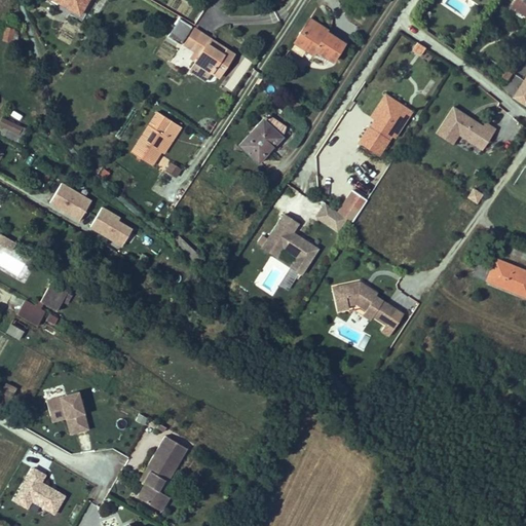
[(62,0),(66,2),(64,5),(80,14),(87,0),(62,0)]
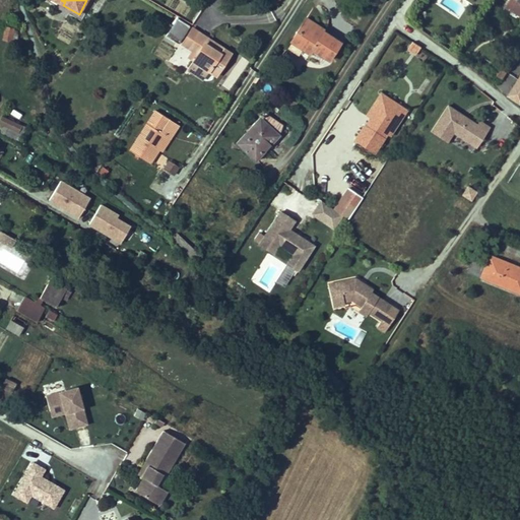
[(519,0),(510,0),(506,6),(519,14),(519,0)]
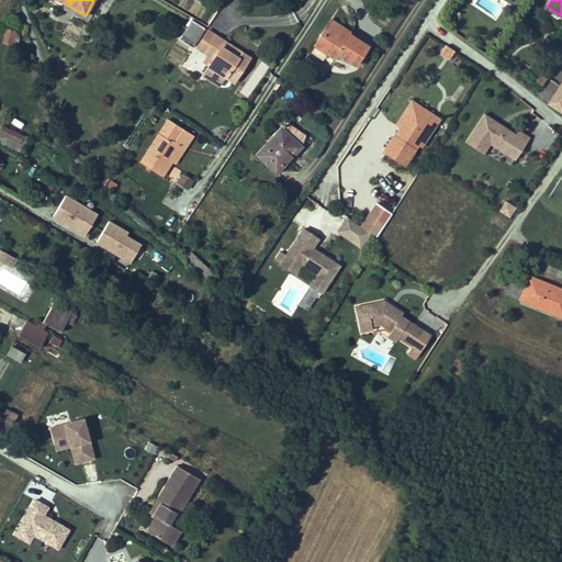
[(192,20),(179,38),(192,47),(204,27),(192,20)]
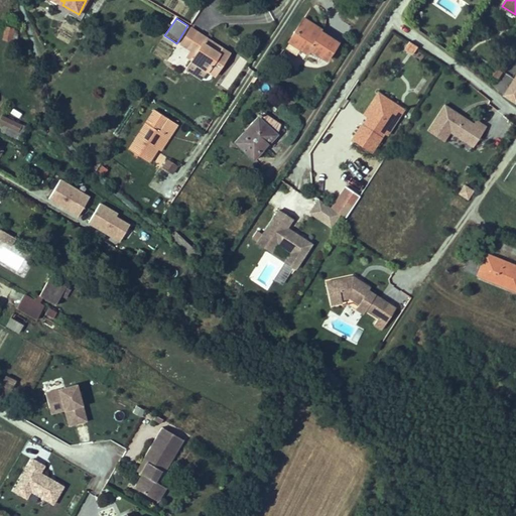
[(323,29),(304,18),(300,23),(318,34),(320,32),(323,29)]
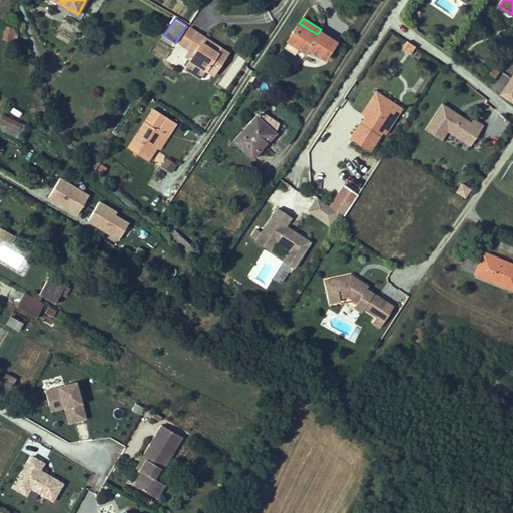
[(308,49),(325,59),(336,42),(319,32),(317,34),(299,23),(290,38),(308,49)]
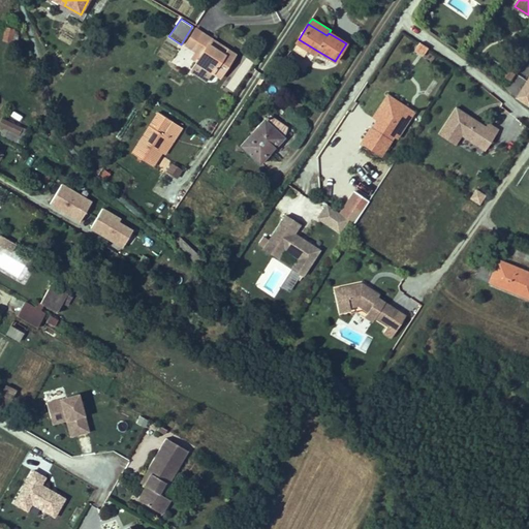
[(14,29),(5,27),(3,40),(12,42),(14,29)]
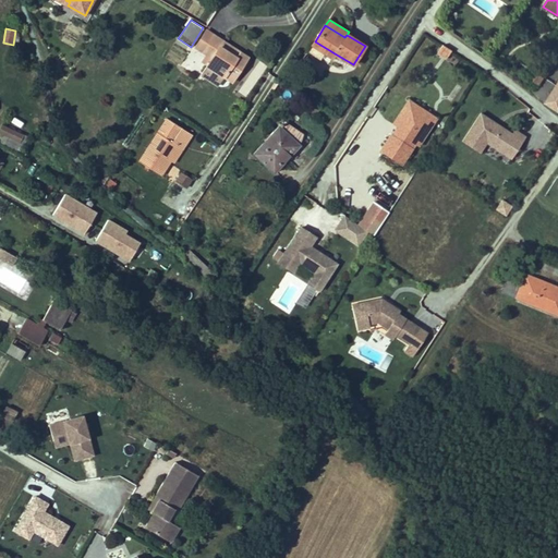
[(215,35),(206,29),(195,47),(203,52),(215,35)]
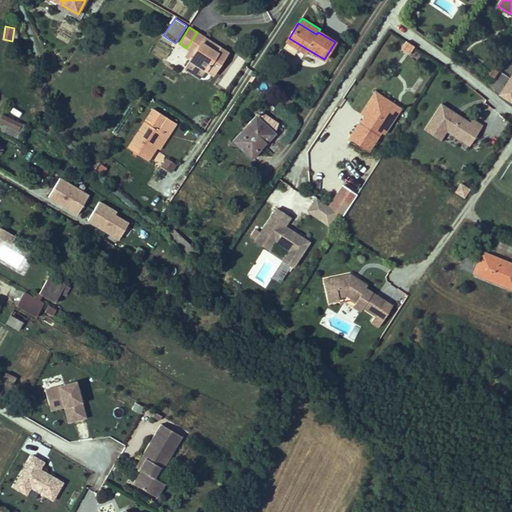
[(213,75),(228,52),(220,47),(217,51),(203,42),(205,38),(197,32),(186,48),(184,52),(187,53),(185,57),(190,60),(205,70),(213,75)]
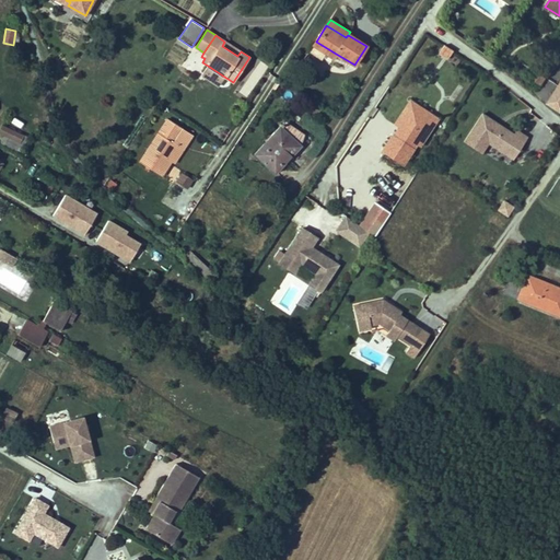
[(241,51),(224,42),(222,46),(237,56),(241,51)]
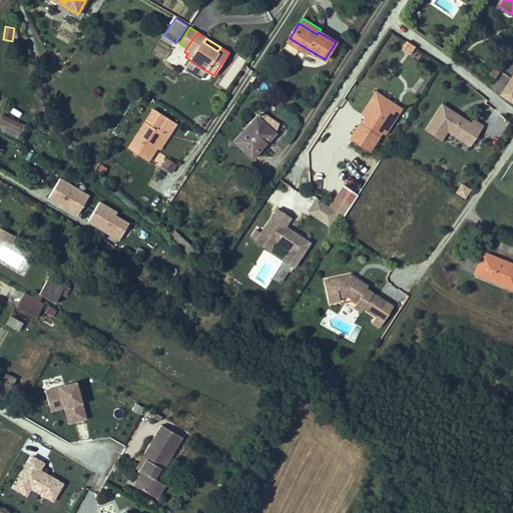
[(308,49),(290,38),(288,41),(306,52),(308,49)]
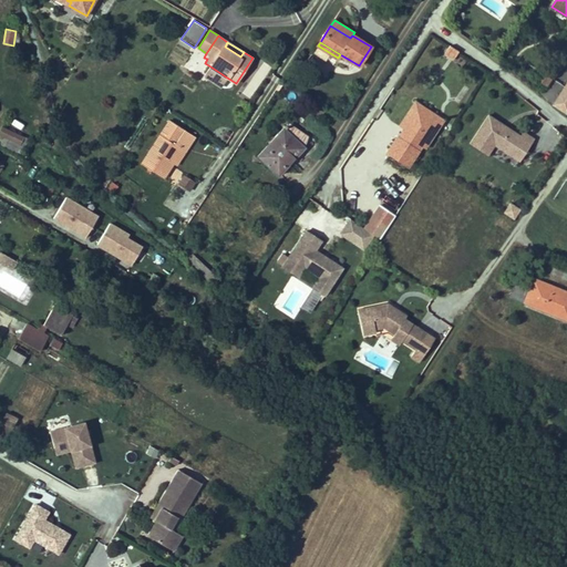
[(443,55),(453,61),(459,51),(447,45),(443,55)]
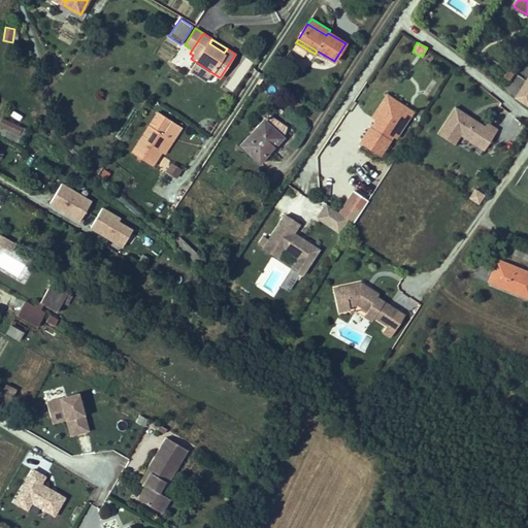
[(233,92),(253,62),(245,57),(225,87),(233,92)]
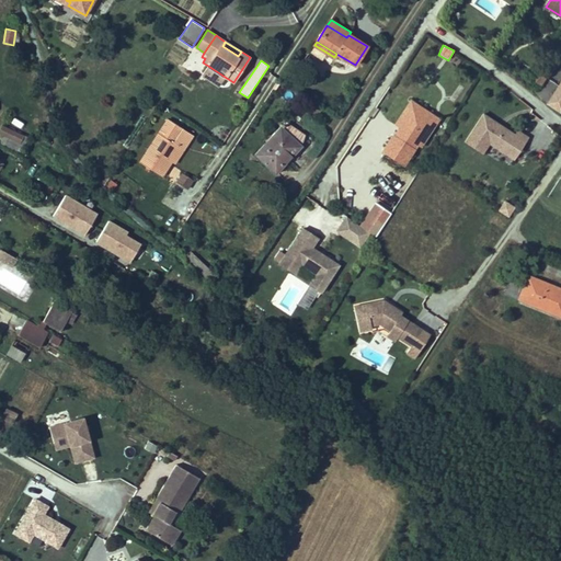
[(225,77),(208,66),(203,76),(219,87),(225,77)]
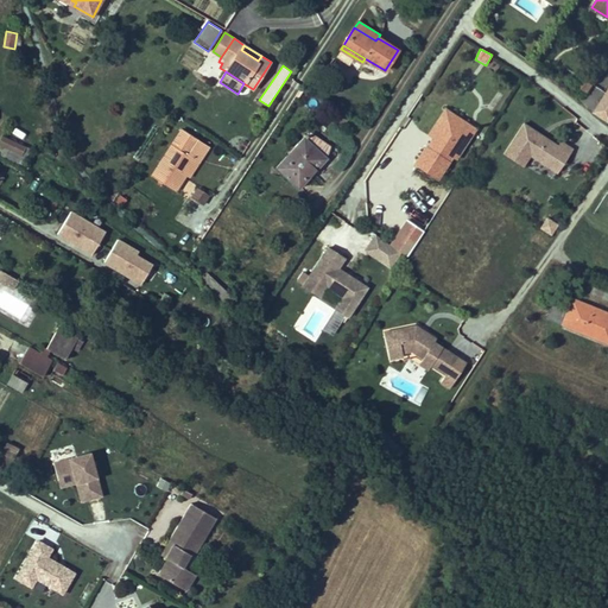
[(591,84),(582,78),(577,86),(587,92),(591,84)]
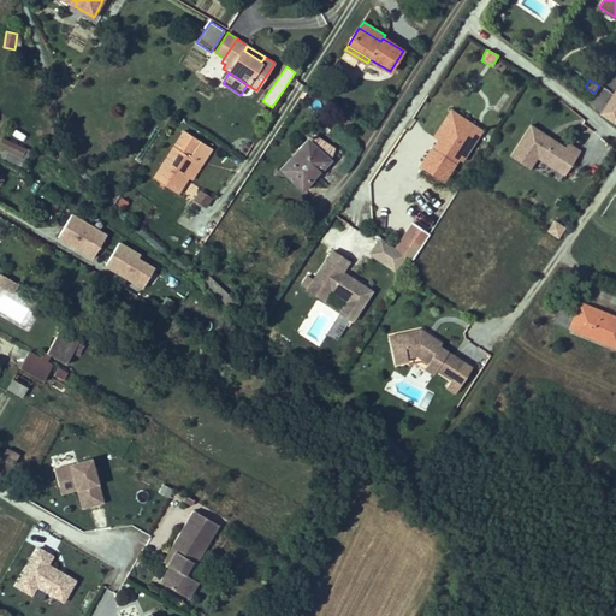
[(602,87),(591,102),(600,110),(612,93),(602,87)]
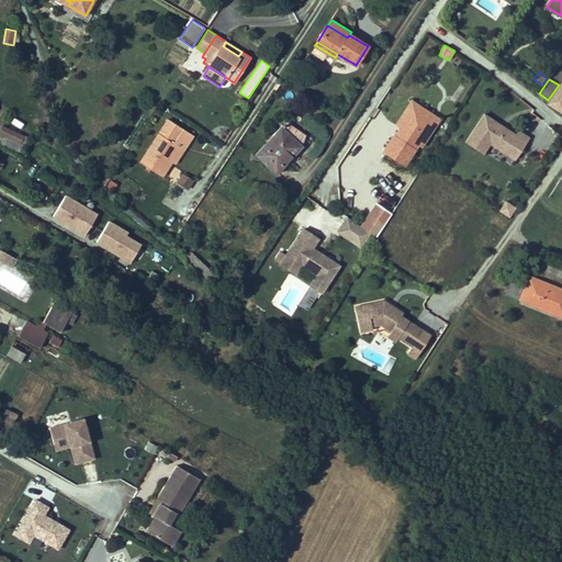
[(561,81),(548,104),(558,111),(561,104),(561,81)]
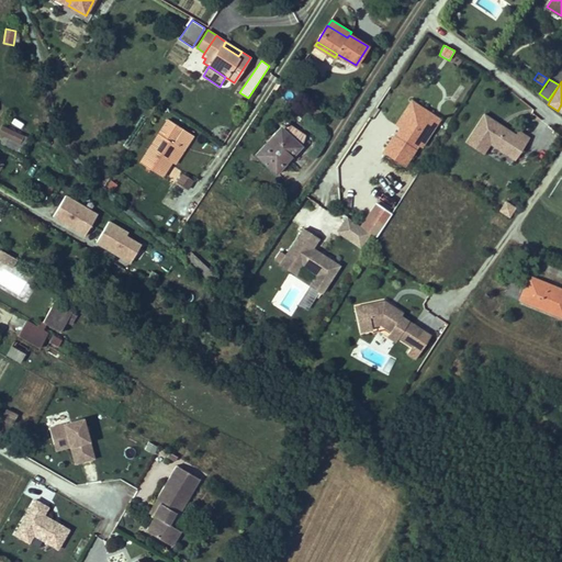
[(398,127),(394,134),(400,138),(404,131),(401,128),(414,108),(428,116),(417,132),(424,136),(418,145),(422,147),(439,120),(412,101),(395,125),(398,127)]
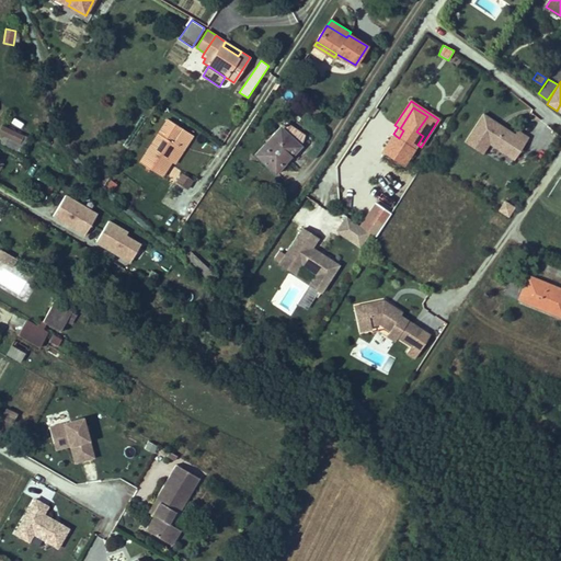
[(382,151),(403,165),(418,145),(423,136),(416,132),(427,116),(413,107),(400,128),(403,130),(399,138),(393,134),(382,151)]
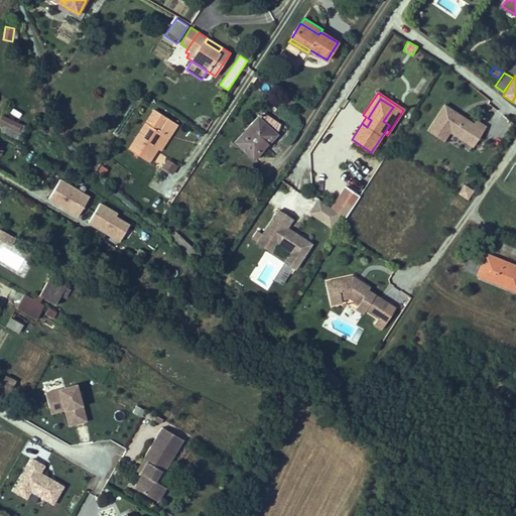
[(450,131),(464,140),(468,133),(478,140),(486,127),(476,120),(474,124),(444,104),(427,130),(443,141),(450,131)]
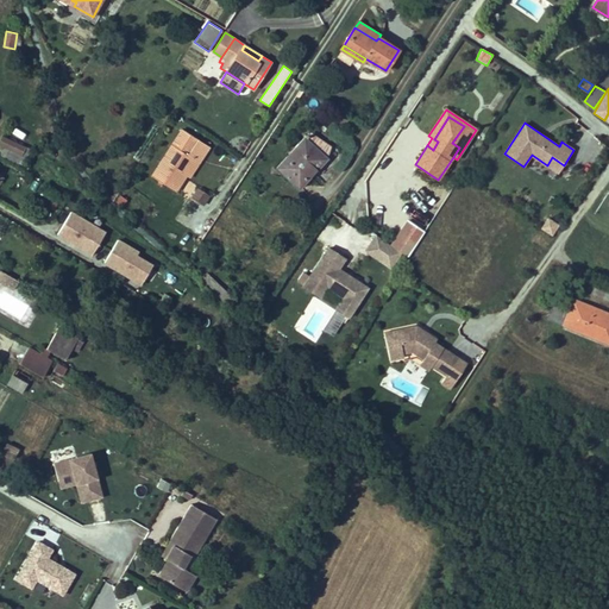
[(14,129),(11,135),(23,142),(26,136),(14,129)]
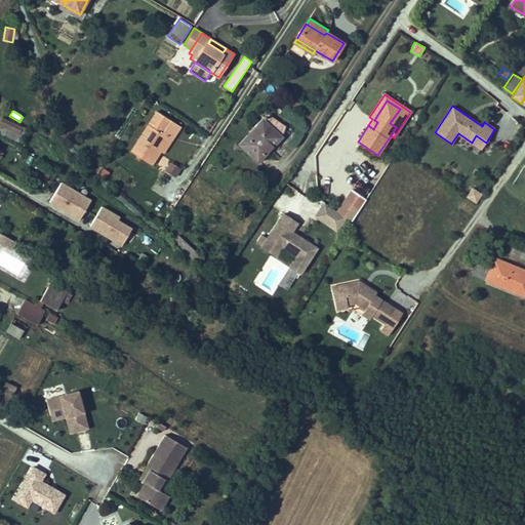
[(170,120),(157,112),(131,152),(135,155),(134,158),(138,160),(140,158),(151,165),(160,151),(169,137),(162,133),(170,120)]
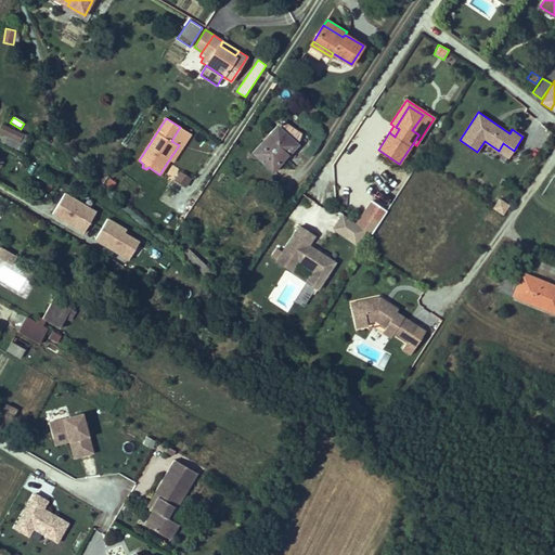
[(283,120),(278,125),(298,144),(301,133),(283,120)]
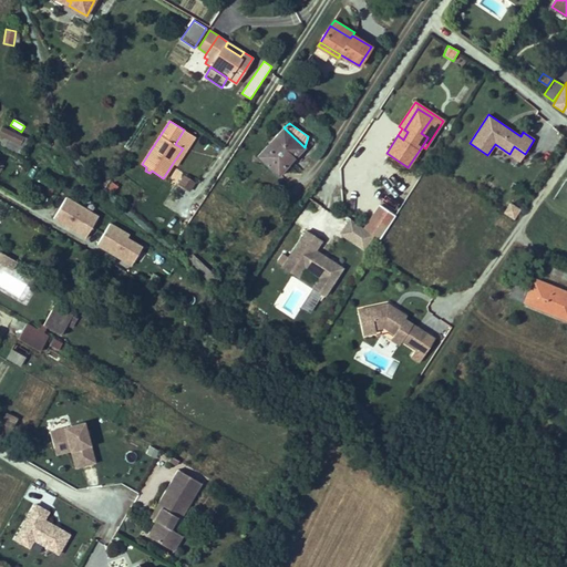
[(2,126),(0,131),(0,134),(20,144),(23,137),(2,126)]
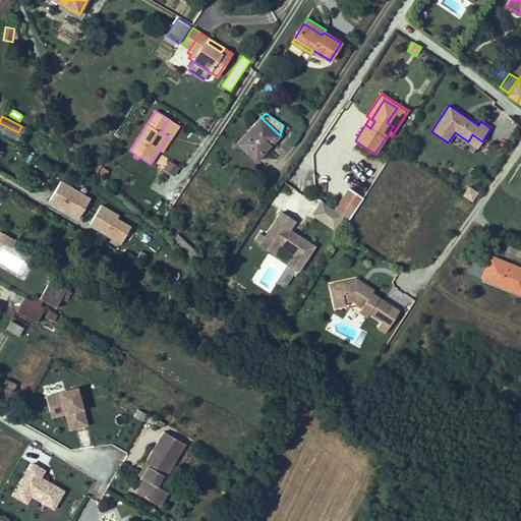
[(255,162),(280,135),(261,117),(236,143),(255,162)]
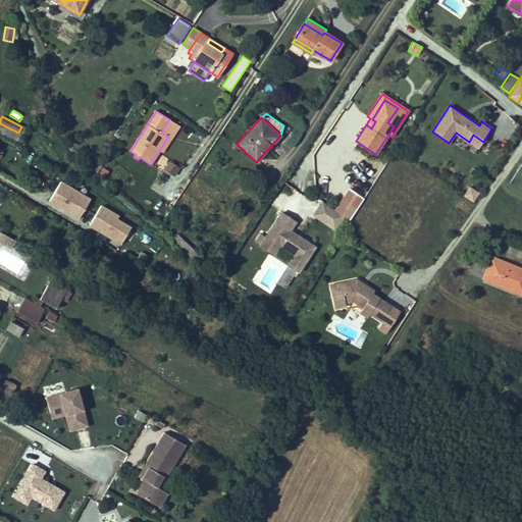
[(179,125),(169,119),(161,133),(168,137),(159,150),(162,152),(179,125)]
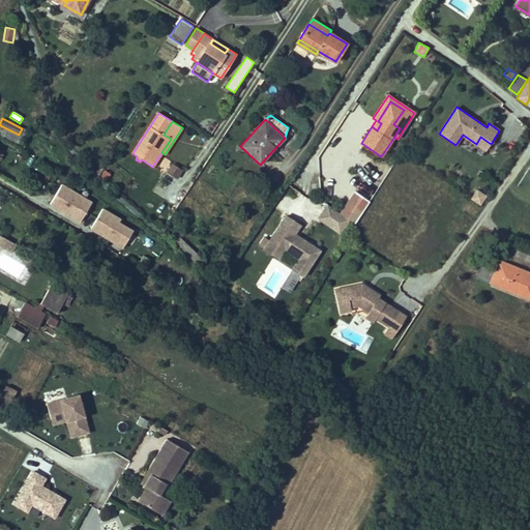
[(486,150),(491,144),(480,137),(476,144),(486,150)]
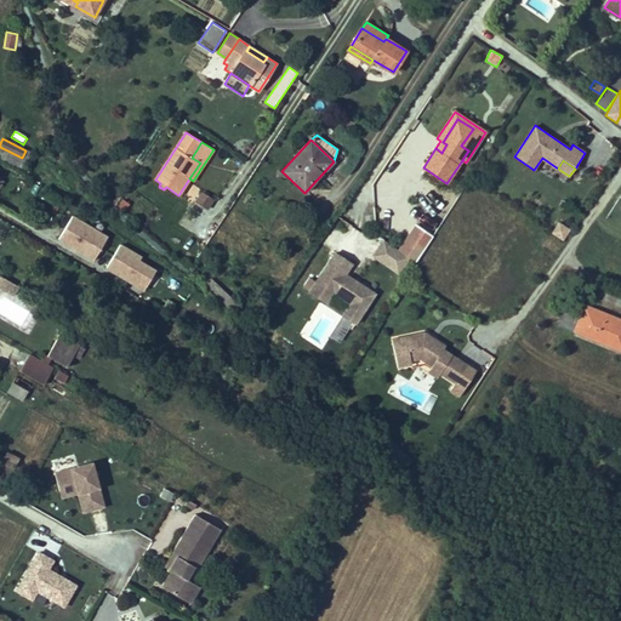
[(197,201),(208,209),(214,200),(201,193),(197,201)]
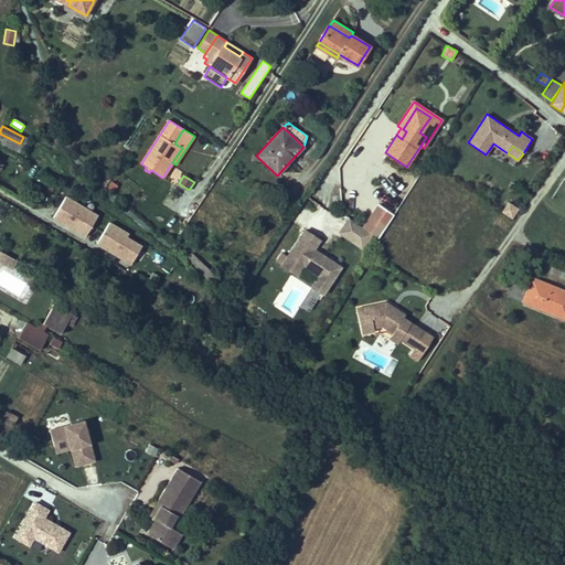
[(97,215),(65,196),(53,217),(85,236),(97,215)]
